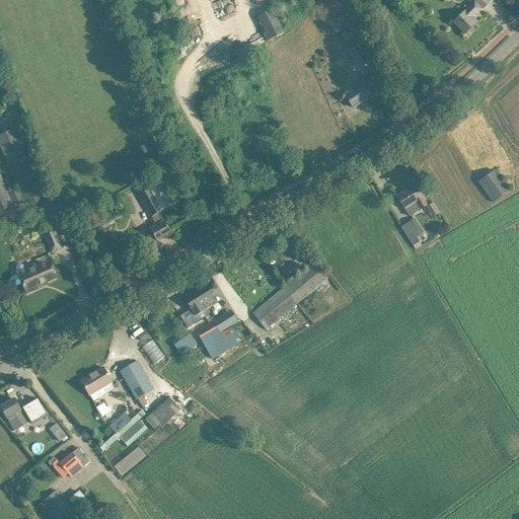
[(201,8),(198,0),(186,0),(190,11),(201,8)]
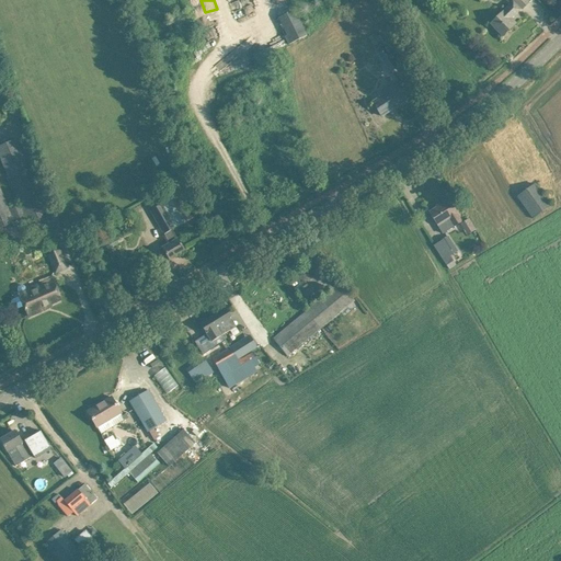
[(525,0),(513,0),(523,10),(528,3),(525,0)]
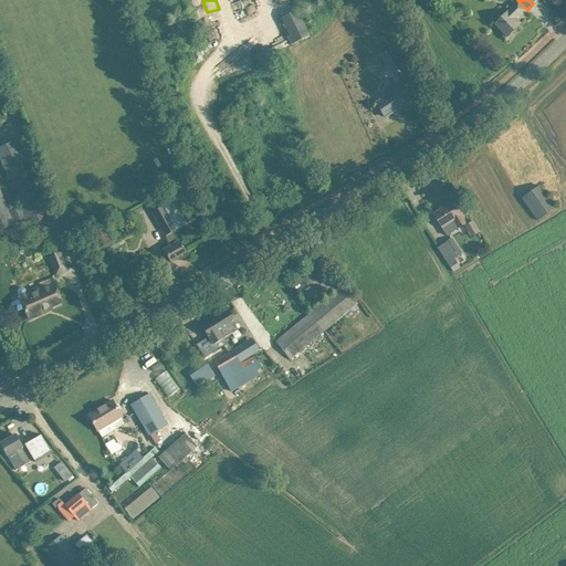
[(523,10),(517,3),(509,11),(495,24),(507,37),(517,27),(512,20),(523,10)]
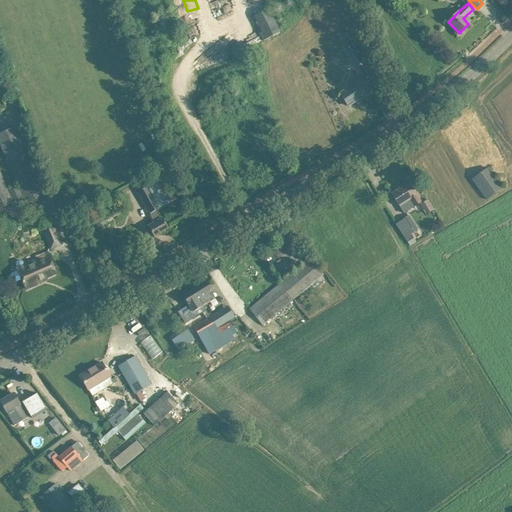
[(280,33),(268,10),(254,17),(266,40),(280,33)]
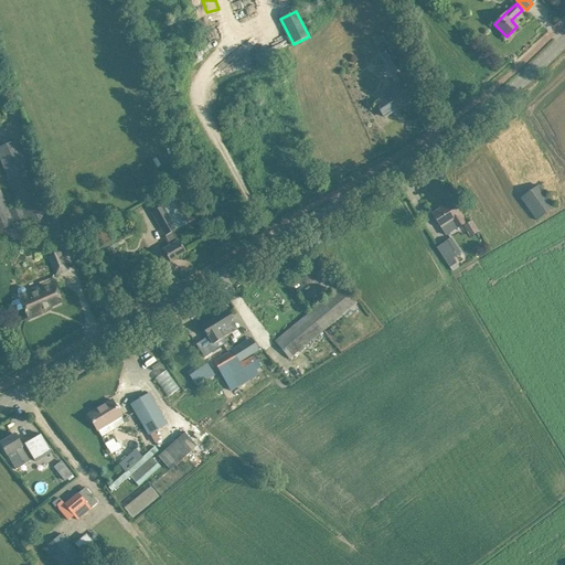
[(401,67),(388,49),(381,54),(393,73),(401,67)]
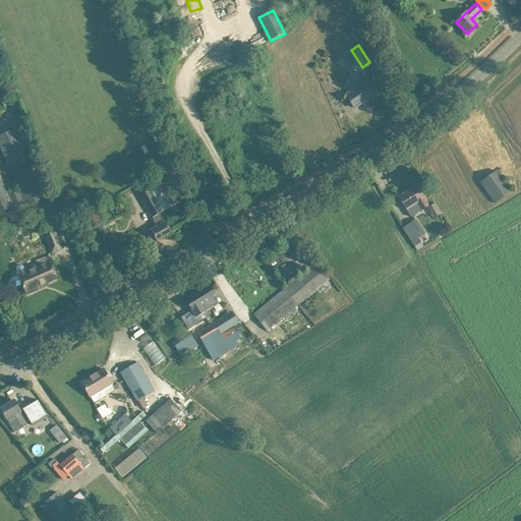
[(377,94),(368,80),(367,81),(364,77),(356,83),(358,88),(346,96),(354,108),(377,94)]
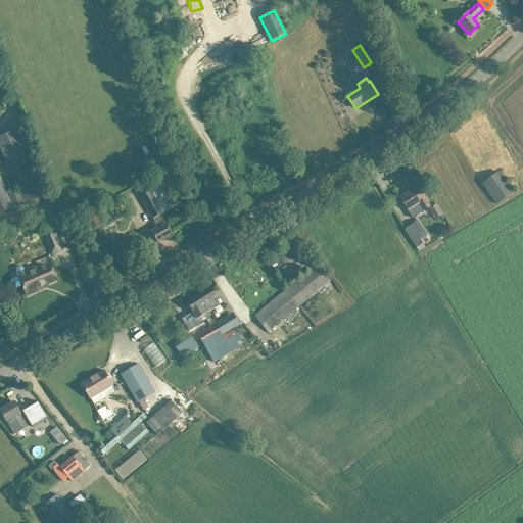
[(0,212),(24,202),(28,211),(47,203),(15,130),(0,136),(0,147),(18,191),(9,196),(0,174),(0,212)]
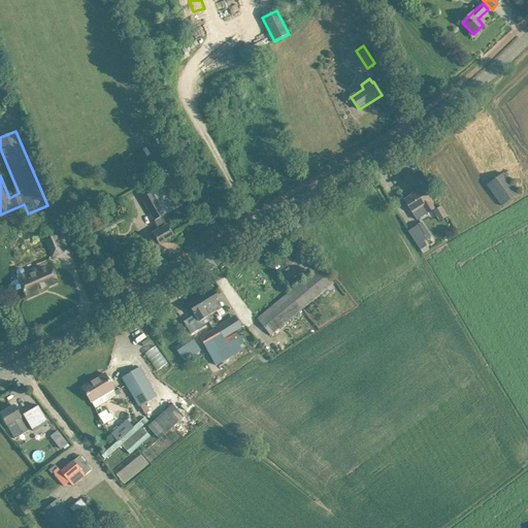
[(504,204),(510,212),(522,204),(516,195),(518,194),(503,173),(487,186),(501,205),(504,204)]
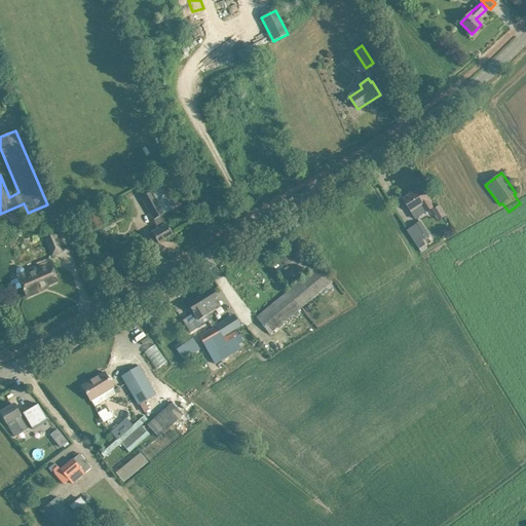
[(142,197),(154,220),(183,202),(174,187),(165,192),(161,186),(142,197)]
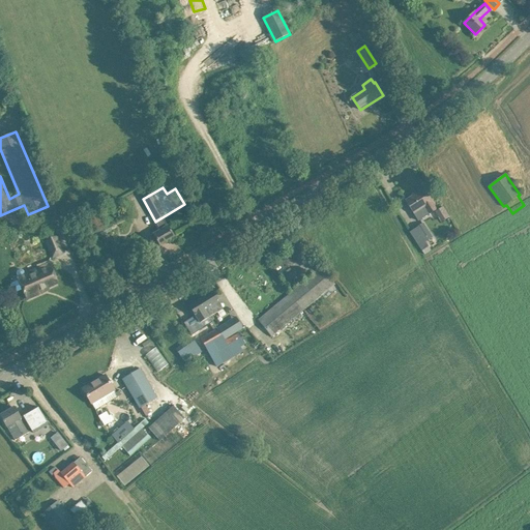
[(406,201),(413,213),(424,206),(429,214),(436,210),(428,197),(422,188),(415,193),(416,194),(406,201)]
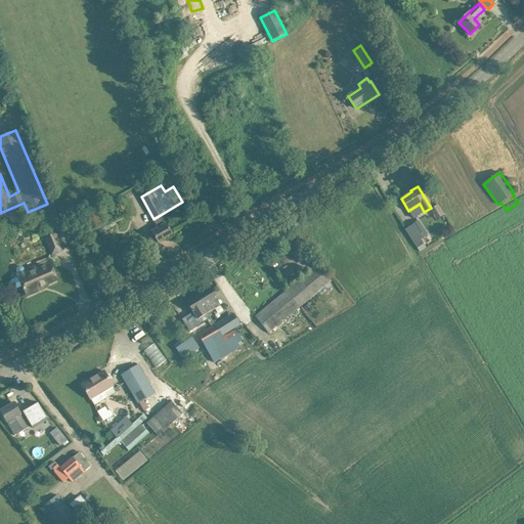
[(438,211),(445,217),(452,211),(444,204),(438,211)]
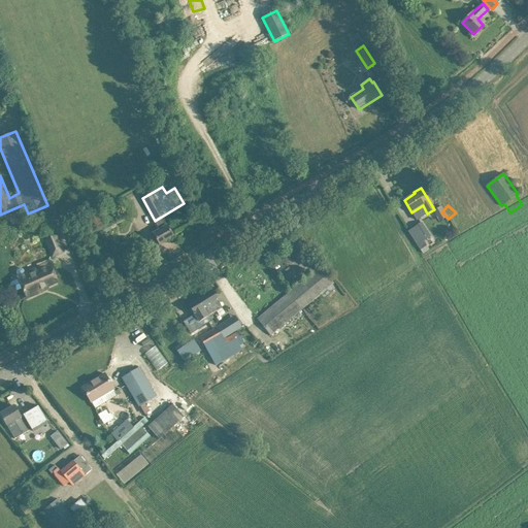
[(421,250),(424,254),(436,245),(434,242),(427,246),(423,241),(430,236),(422,223),(408,231),(420,250),(421,250)]
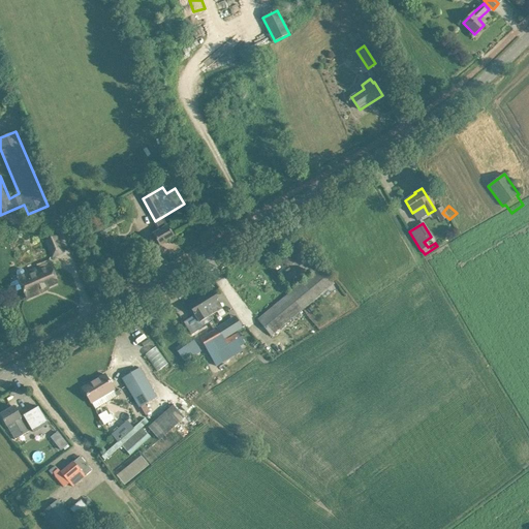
[(167,226),(153,234),(160,245),(174,238),(167,226)]
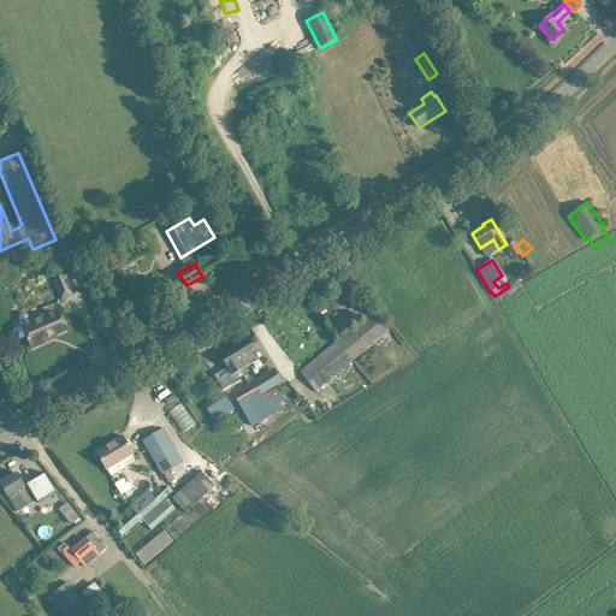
[(71,294),(65,277),(55,280),(61,297),(71,294)]
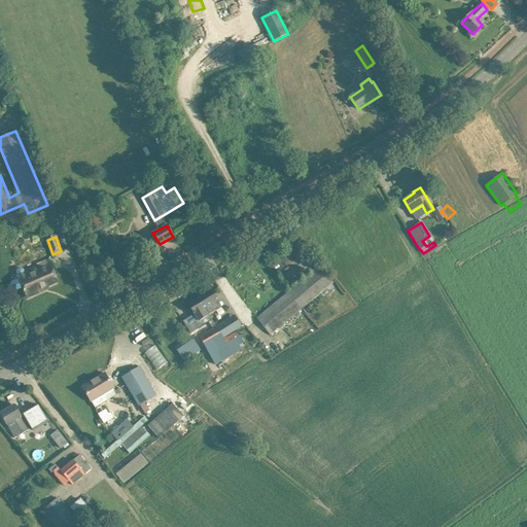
[(12,281),(10,285),(12,288),(16,290),(23,287),(27,297),(40,291),(39,289),(57,281),(48,262),(25,273),(24,269),(21,268),(18,269),(16,272),(19,276),(18,276),(19,278),(12,281)]
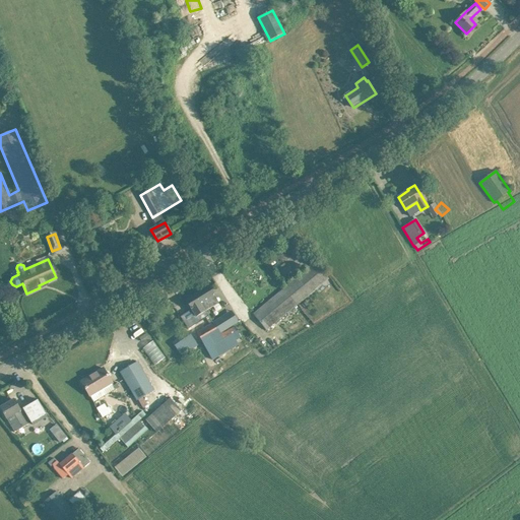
[(253,315),(266,330),(329,278),(316,263),(295,280),(290,275),(281,283),(284,288),(253,315)]
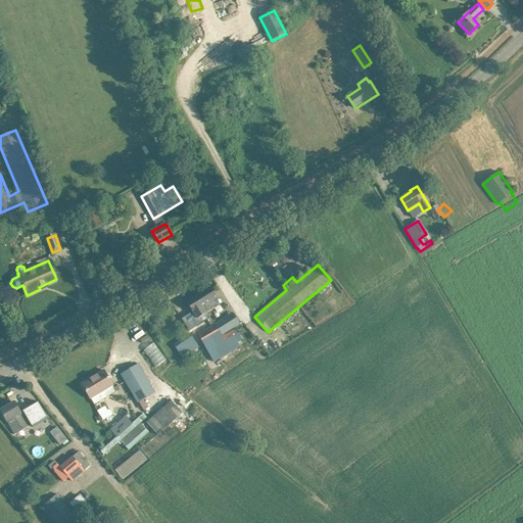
[(195,297),(198,301),(201,306),(206,314),(220,304),(216,297),(209,288),(195,297)]
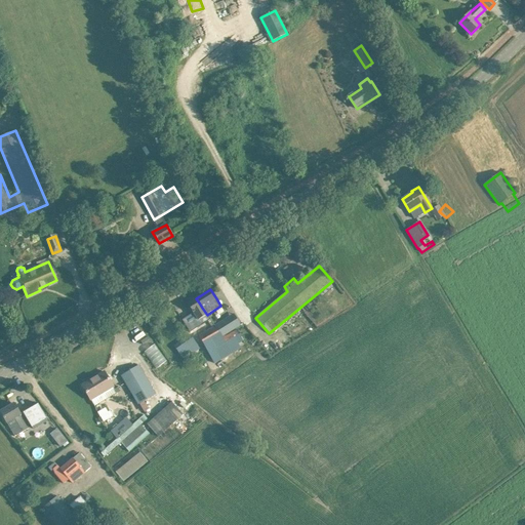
[(202,308),(199,303),(196,298),(188,304),(201,325),(210,319),(207,315),(202,308)]
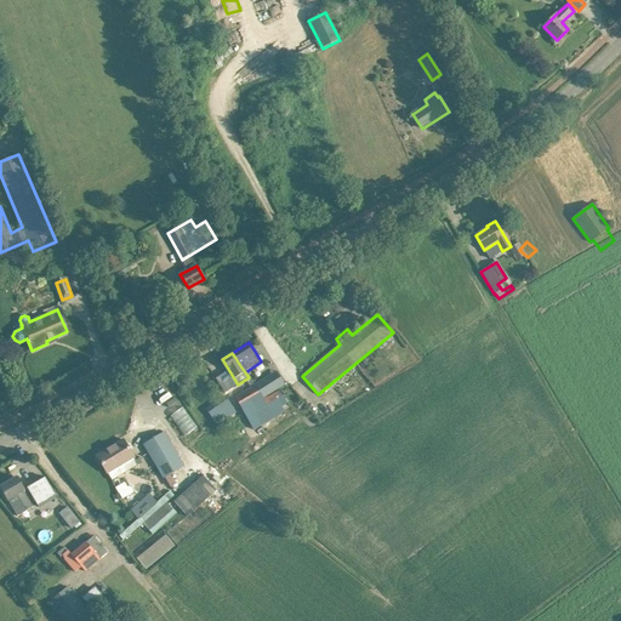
[(258,382),(254,386),(262,399),(267,397),(277,391),(268,376),(258,382)]
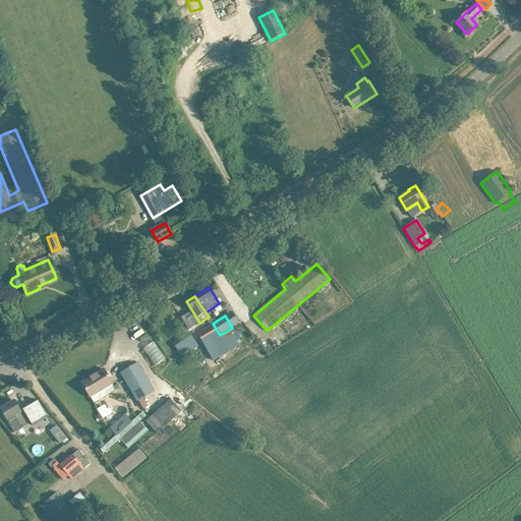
[(213,324),(196,333),(214,360),(238,346),(237,345),(229,332),(221,336),(220,335),(213,324)]
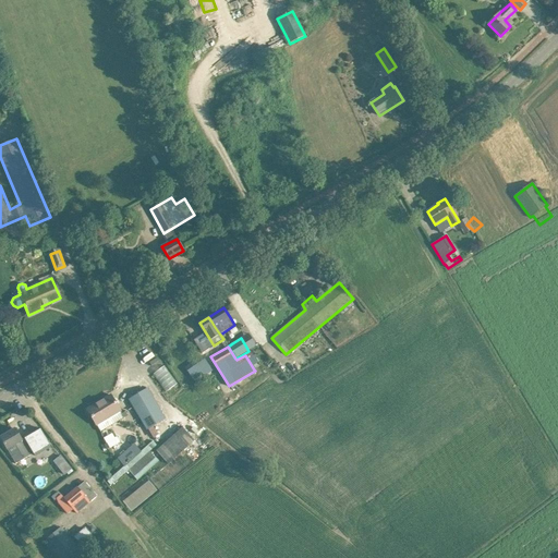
[(185,367),(195,383),(213,371),(203,355),(185,367)]
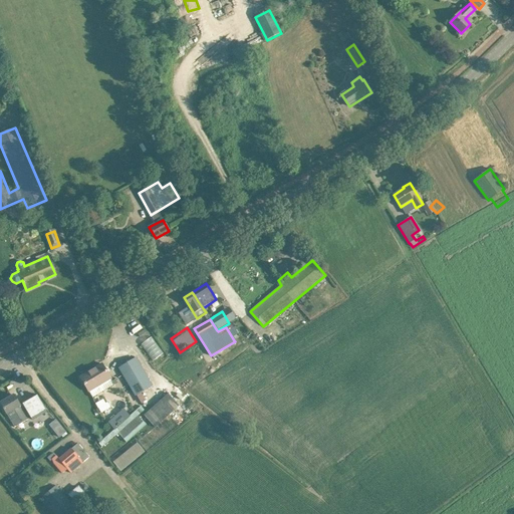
[(135,396),(153,386),(136,358),(118,368),(135,396)]
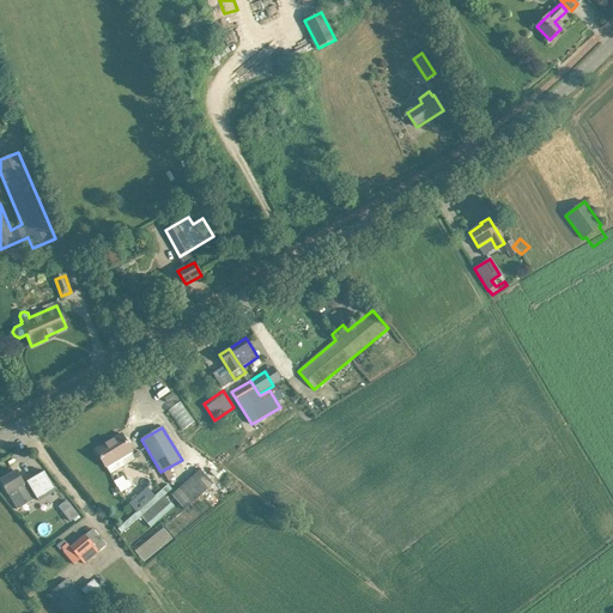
[(110,474),(137,459),(121,434),(96,450),(110,474)]
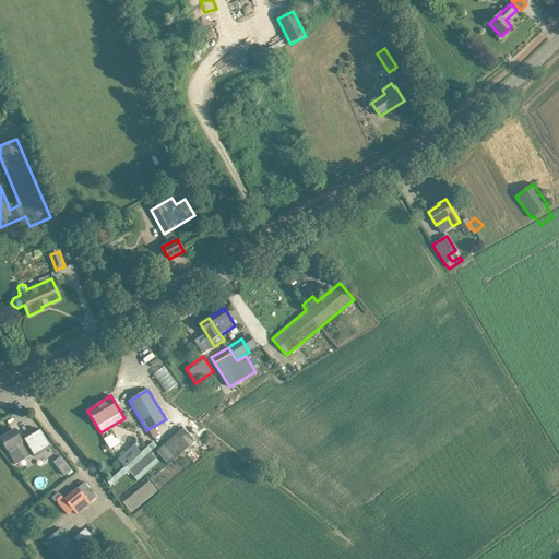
[(162,428),(166,437),(177,431),(173,423),(162,428)]
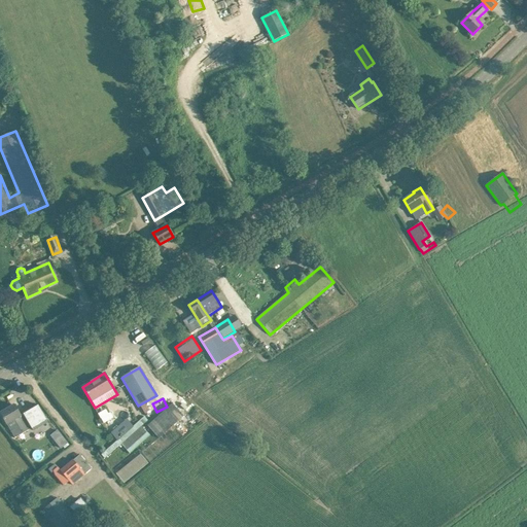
[(147,425),(159,438),(183,417),(172,403),(147,425)]
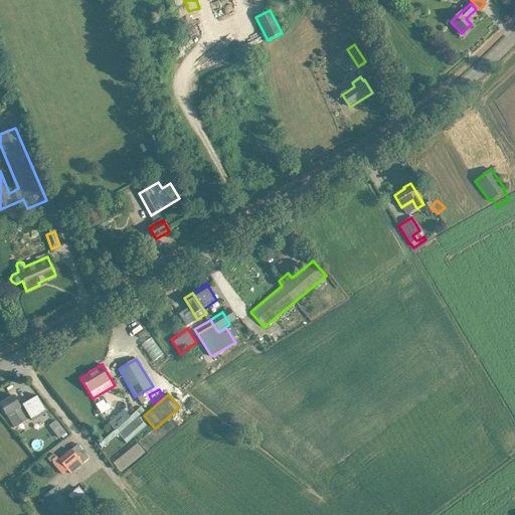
[(14,395),(0,403),(5,412),(6,414),(14,427),(21,423),(31,417),(33,420),(46,412),(37,395),(23,403),(20,406),(14,395)]
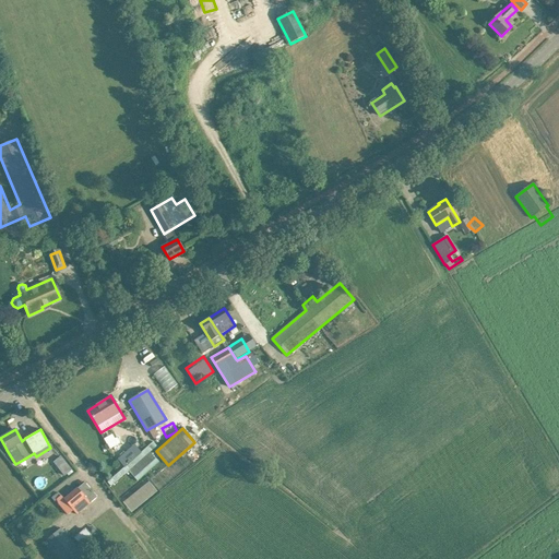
[(108,483),(111,486),(129,471),(138,482),(158,462),(150,452),(156,445),(153,442),(108,483)]
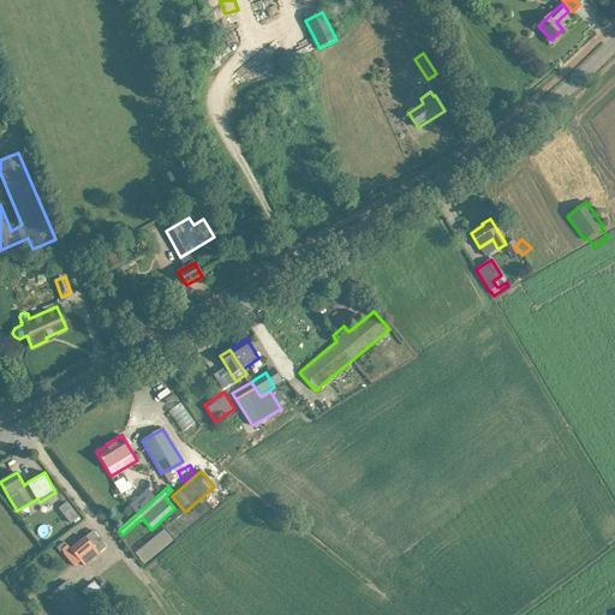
[(148,489),(129,506),(137,514),(156,497),(148,489)]
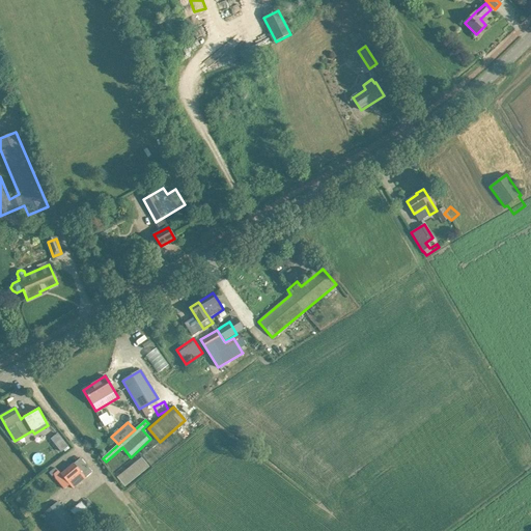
[(57,436),(51,440),(59,451),(65,447),(57,436)]
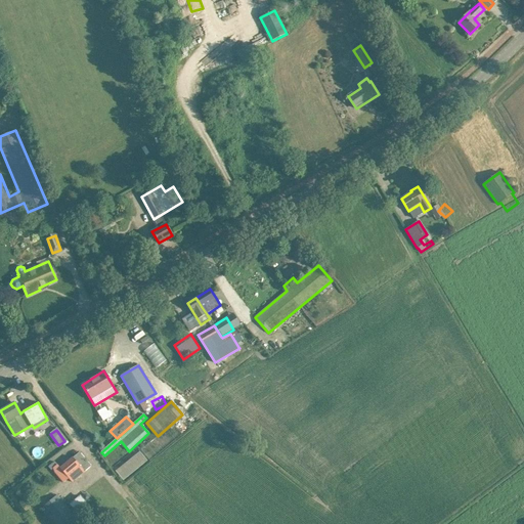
[(122,468),(130,478),(155,457),(146,447),(122,468)]
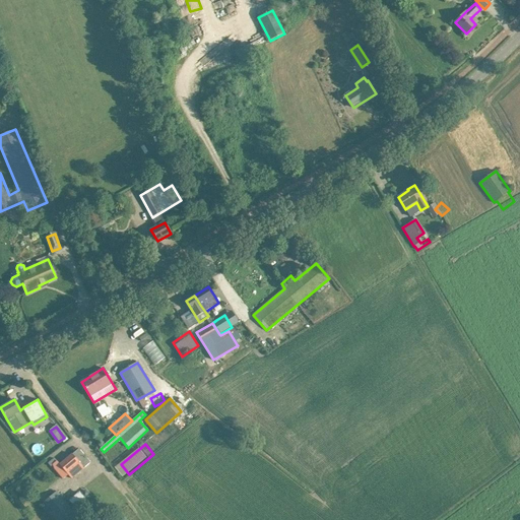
[(90,462),(79,450),(79,449),(60,464),(54,457),(48,463),(50,466),(51,465),(63,478),(68,473),(72,478),(90,462)]
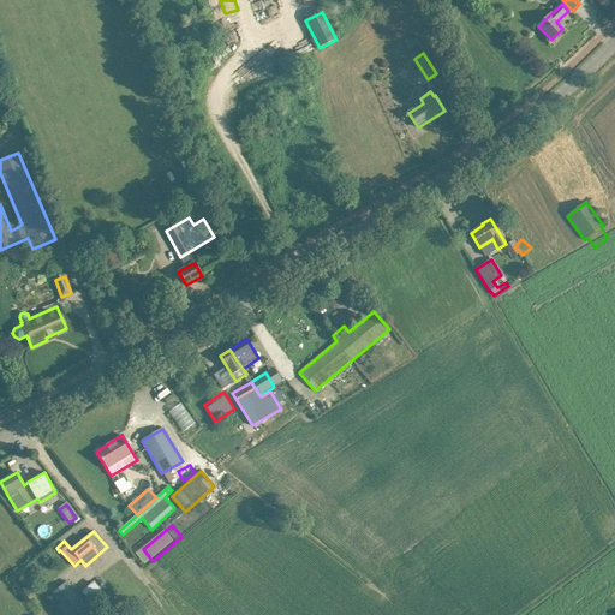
[(65,614),(96,614),(67,580),(49,595),(65,614)]
